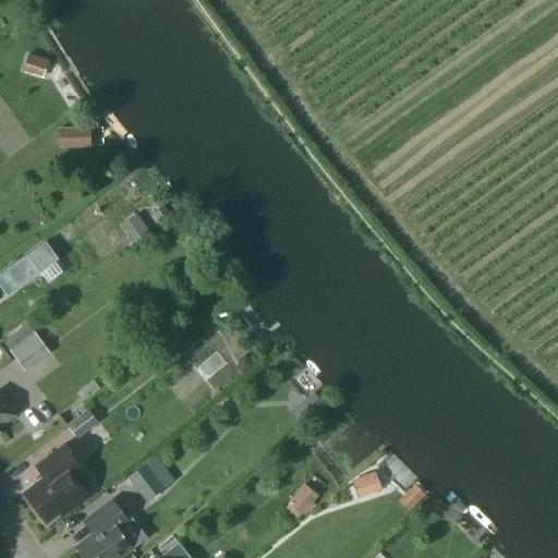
[(27,53),(22,72),(43,79),(48,60),(27,53)]
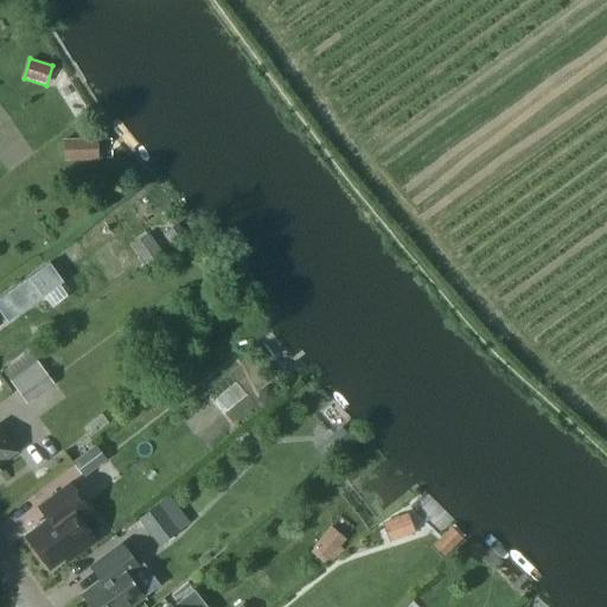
[(98,160),(97,138),(63,139),(63,160),(98,160)]
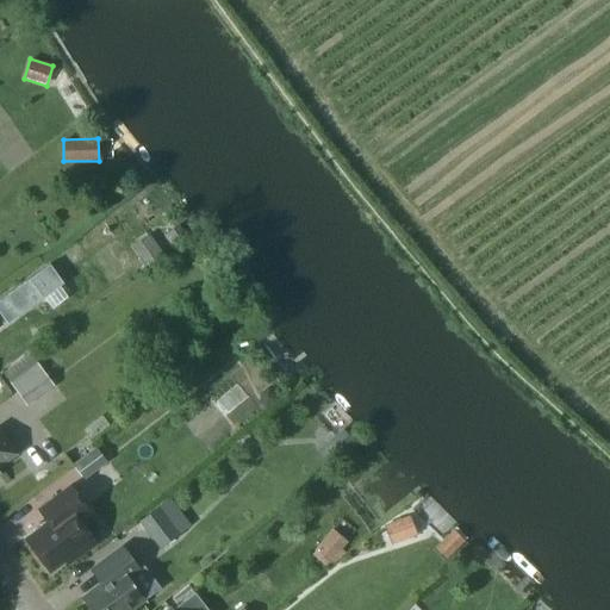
[(147,266),(163,254),(150,235),(141,242),(147,251),(139,256),(147,266)]
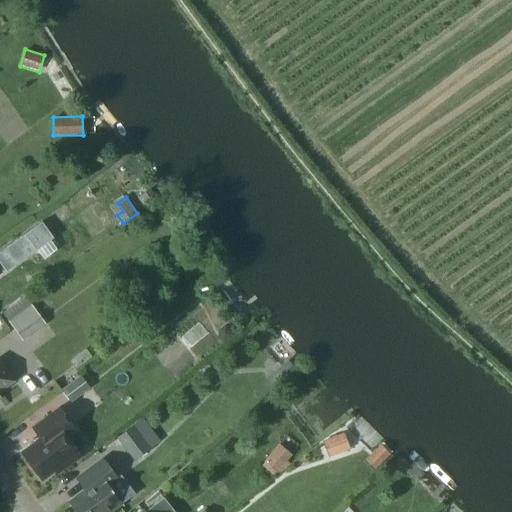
[(42,225),(0,255),(0,264),(6,272),(34,252),(36,254),(53,241),(53,240),(42,225)]
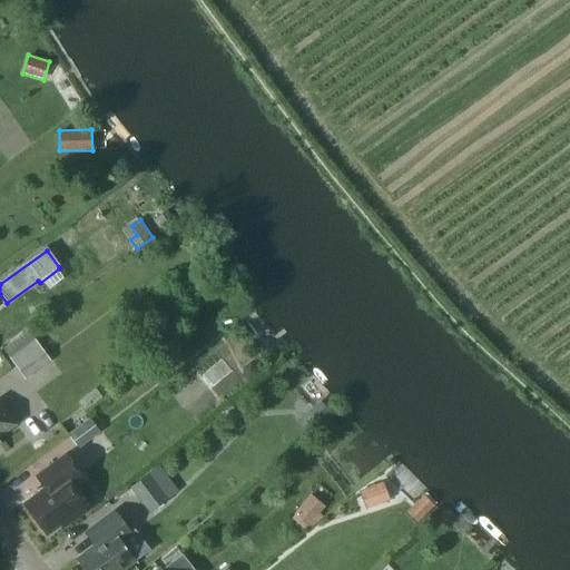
[(35,338),(9,357),(25,379),(50,360),(35,338)]
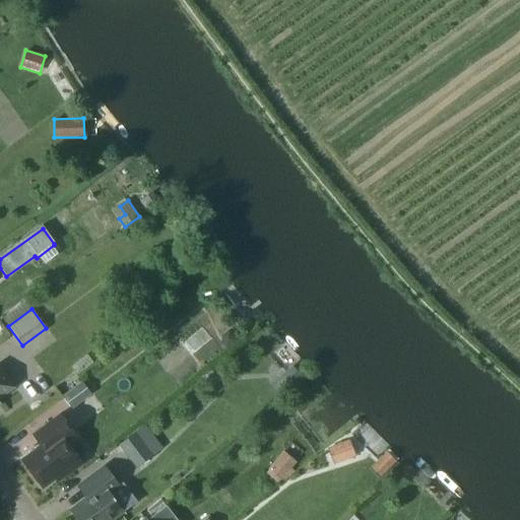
[(285,396),(310,377),(300,363),(275,382),(285,396)]
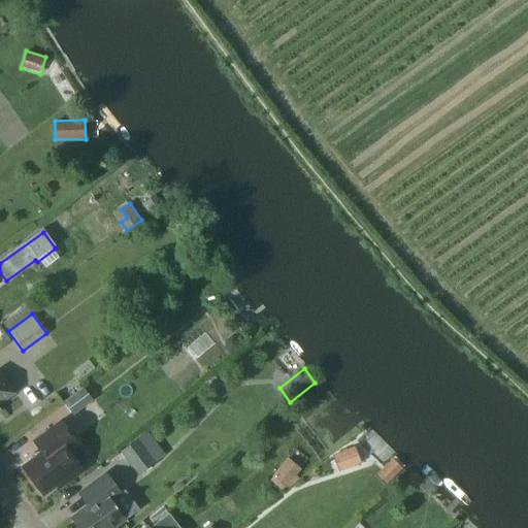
[(0,409),(1,409),(0,408),(0,403),(14,394),(0,373),(0,409)]
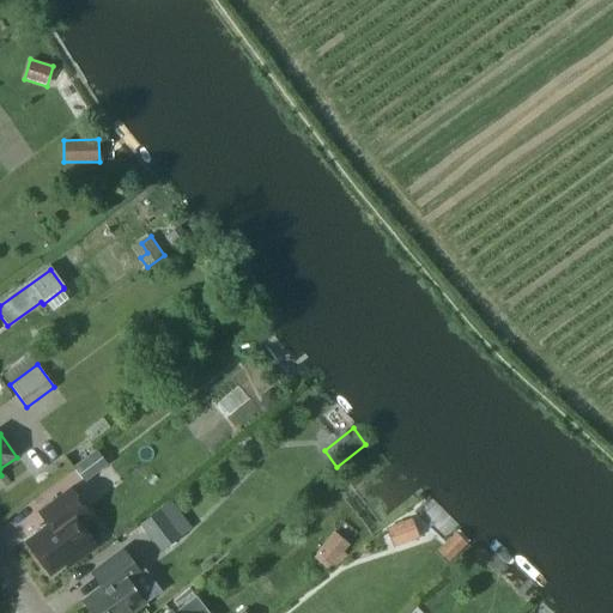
[(85,481),(108,465),(96,448),(72,466),(85,481)]
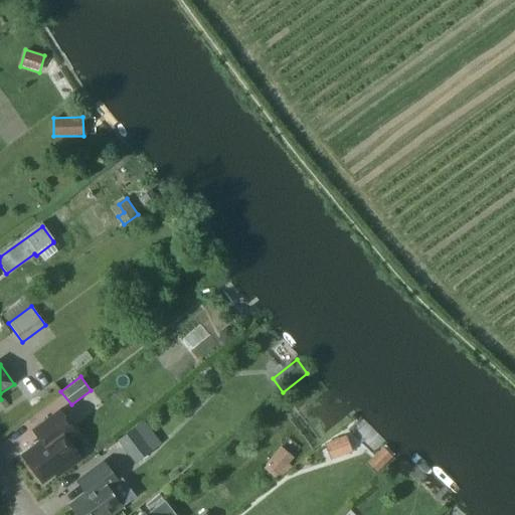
[(56,476),(80,458),(65,439),(74,432),(58,409),(32,430),(40,440),(21,455),(41,482),(54,473),(56,476)]
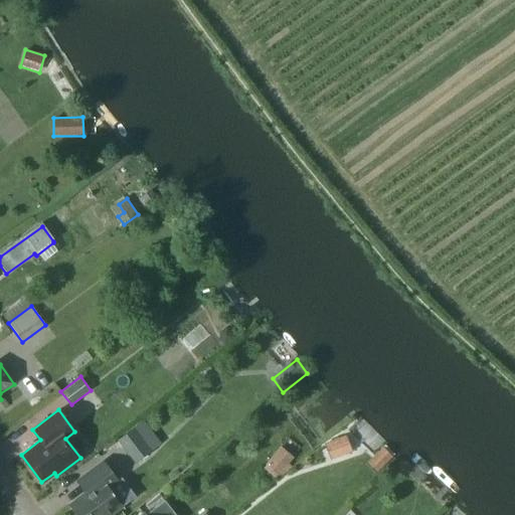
[(152,451),(134,426),(117,440),(135,464),(152,451)]
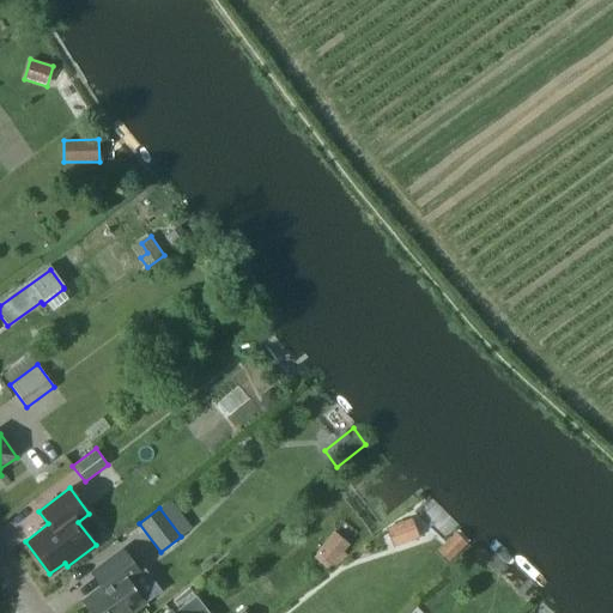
[(393,546),(419,536),(412,517),(386,527),(393,546)]
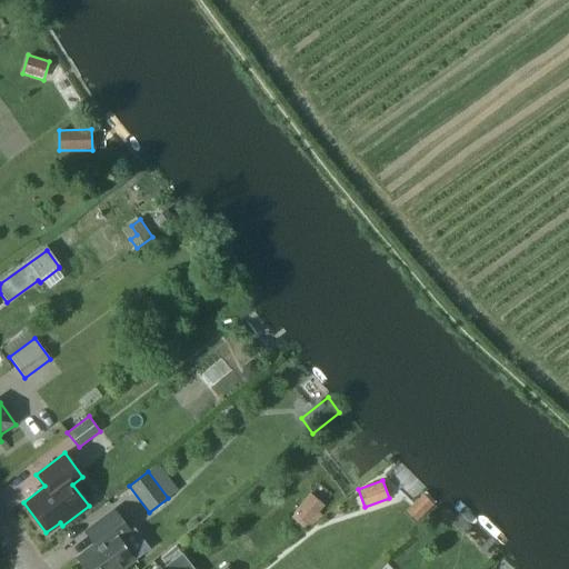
[(310,492),(293,512),(307,525),(323,503),(310,492)]
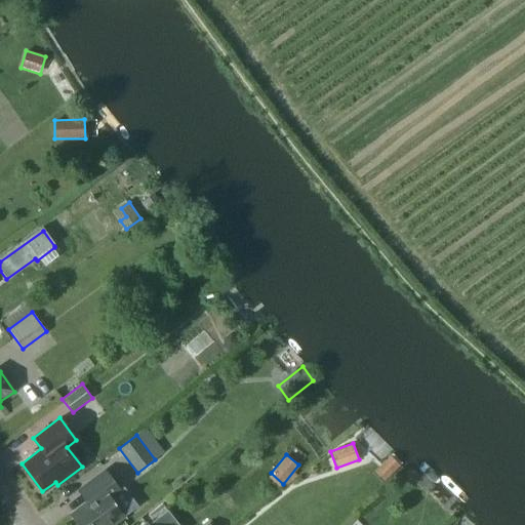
[(373,472),(384,481),(400,465),(391,454),(373,472)]
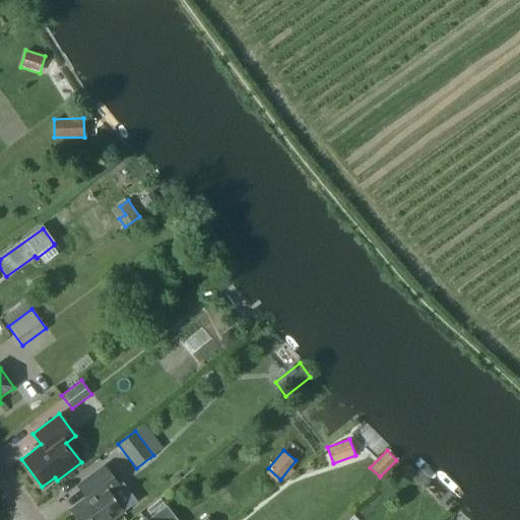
[(105,465),(85,480),(77,486),(85,498),(69,510),(76,519),(112,519),(123,510),(110,492),(120,484),(105,465)]
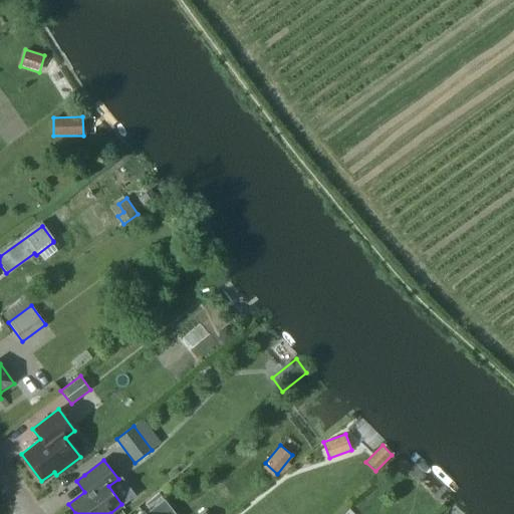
[(175,513),(164,499),(145,513),(144,513),(145,513),(144,513),(175,513)]
